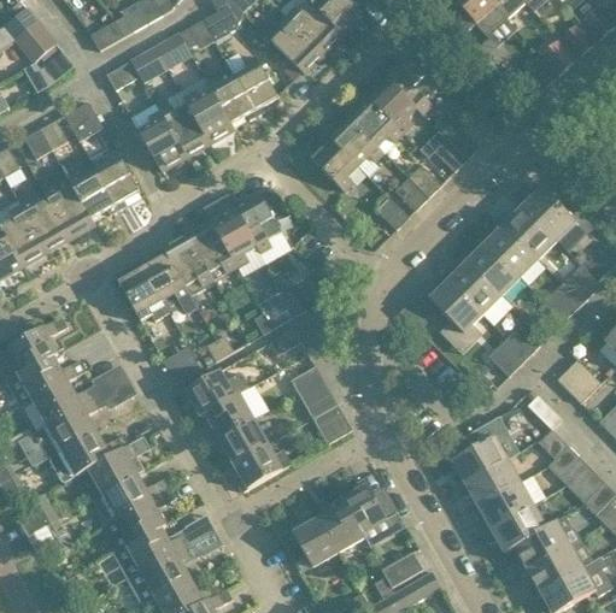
[(140,0),(138,1),(150,22),(164,15),(156,0),(140,0)]
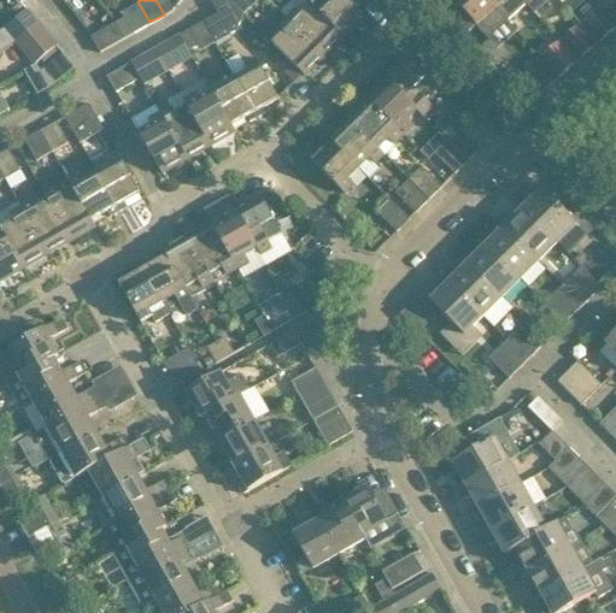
[(172,9),(172,7),(168,0),(156,0),(164,15),(172,9)]
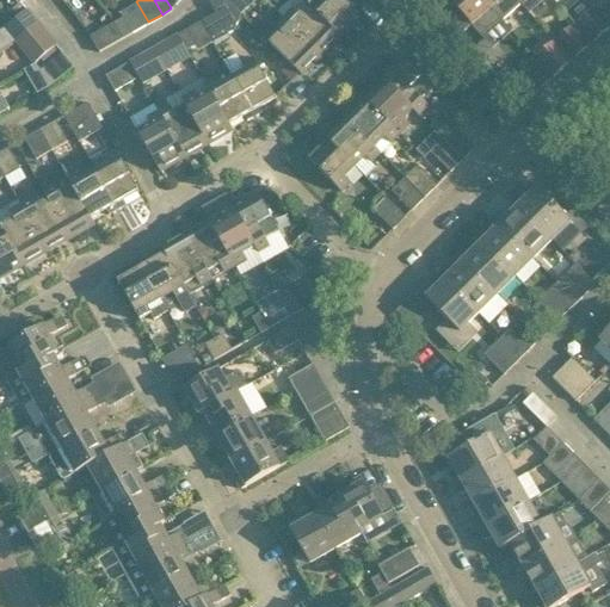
[(215,12),(201,19),(209,36),(213,41),(233,29),(240,11),(236,8),(228,0),(211,0),(210,1),(209,2),(215,12)]
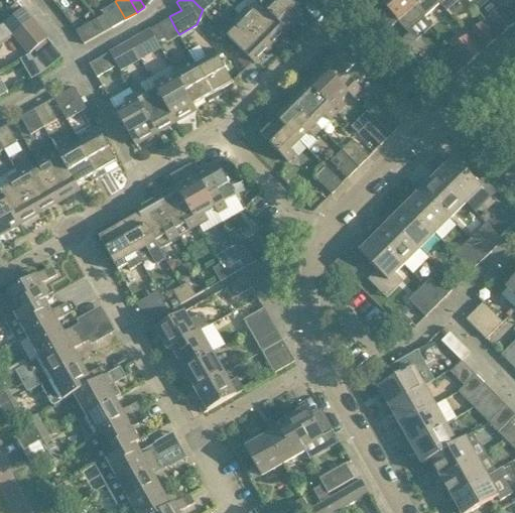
[(192,0),(200,7),(203,9),(212,0),(192,0)]
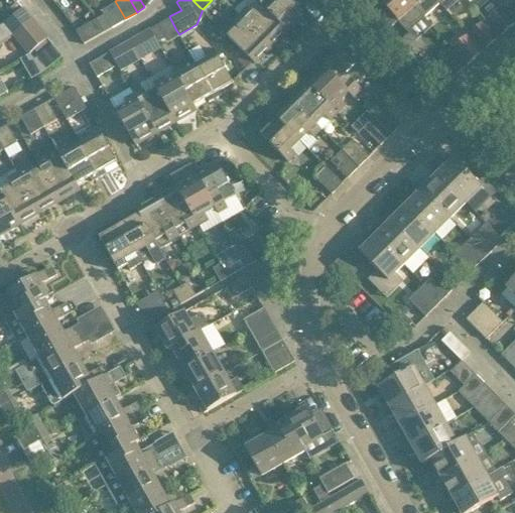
[(257,0),(259,2),(251,9),(247,5),(239,13),(271,44),(287,29),(258,0),(257,0)]
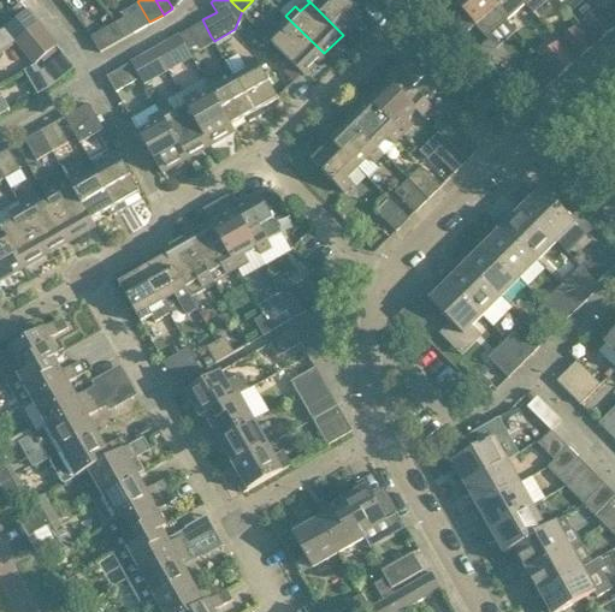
[(308,0),(343,35),(362,15),(348,0),(308,0)]
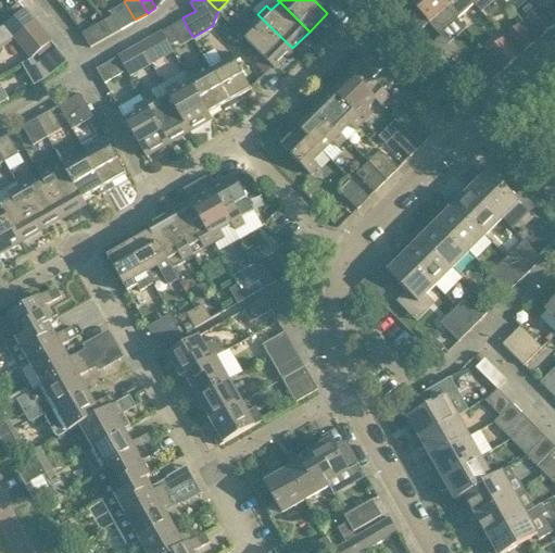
[(437,30),(455,15),(446,4),(442,0),(411,0),(414,4),(401,15),(416,32),(428,21),(437,30)]
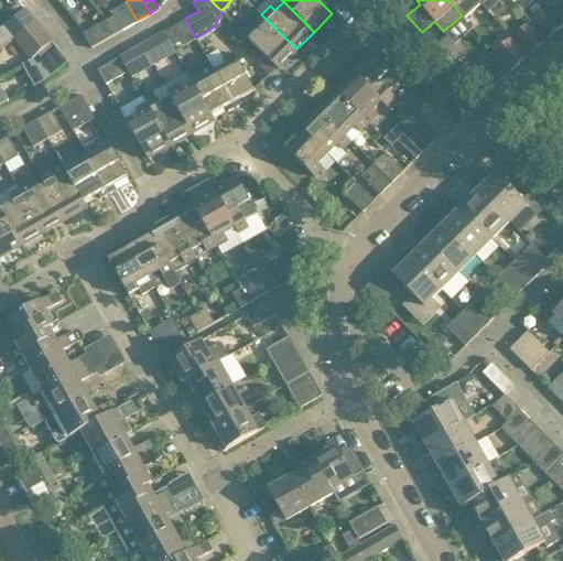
[(448,0),(453,4),(462,15),(464,18),(482,2),(479,0),(448,0)]
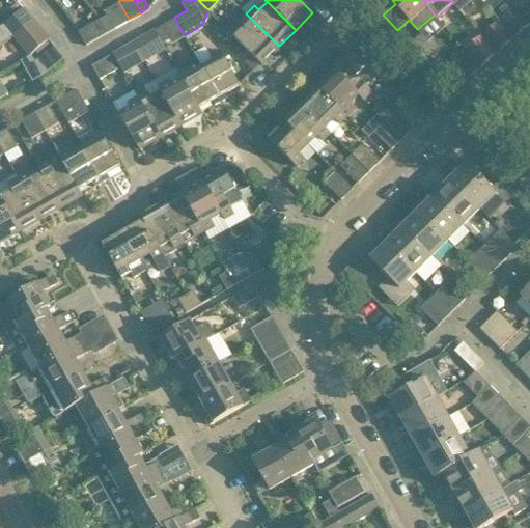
[(451,0),(453,2),(459,9),(469,0),(451,0)]
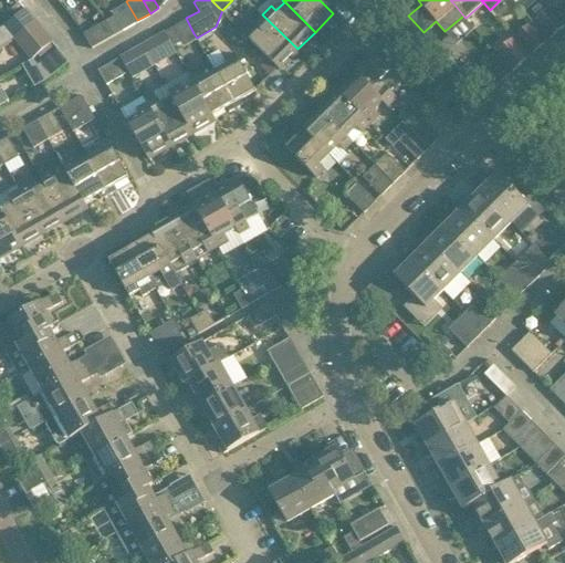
[(533,0),(522,10),(532,21),(547,39),(564,22),(564,21),(553,9),(550,4),(545,0),(533,0)]
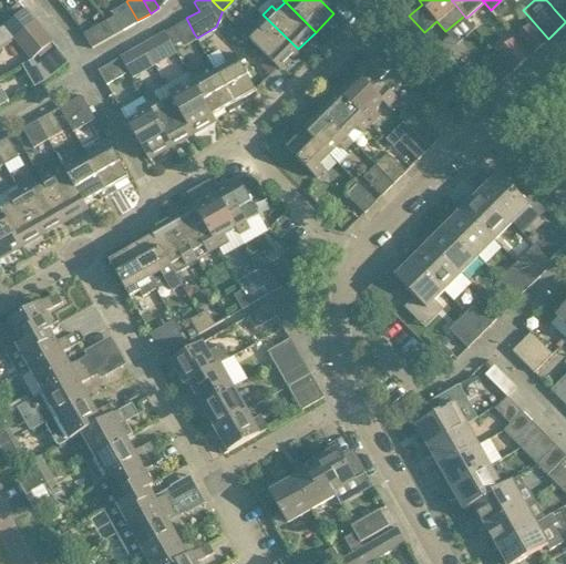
[(562,2),(554,9),(565,21),(565,0),(558,0),(562,2)]
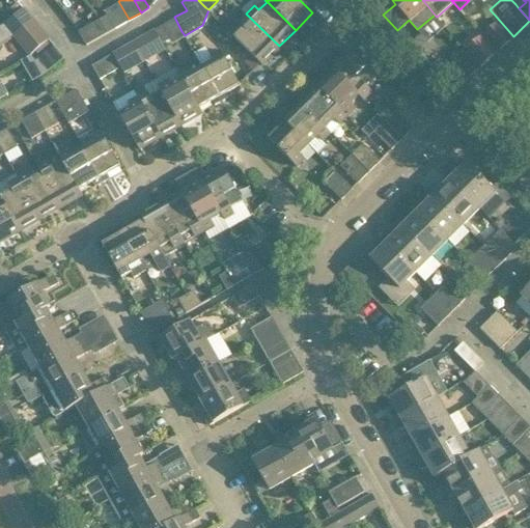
[(104,8),(107,14),(114,26),(114,27),(129,19),(118,1),(104,8)]
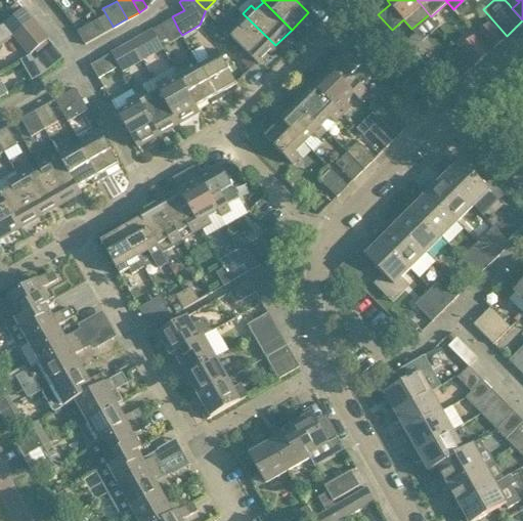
[(13,34),(33,18),(23,6),(4,23),(13,34)]
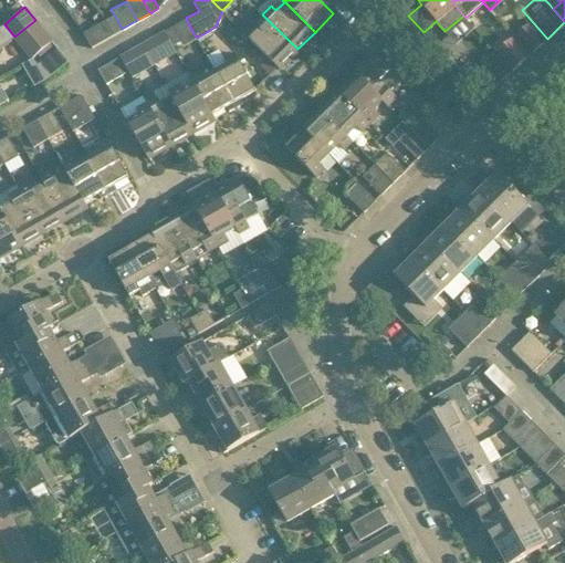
[(114,14),(105,19),(113,33),(122,29),(122,28),(114,14)]
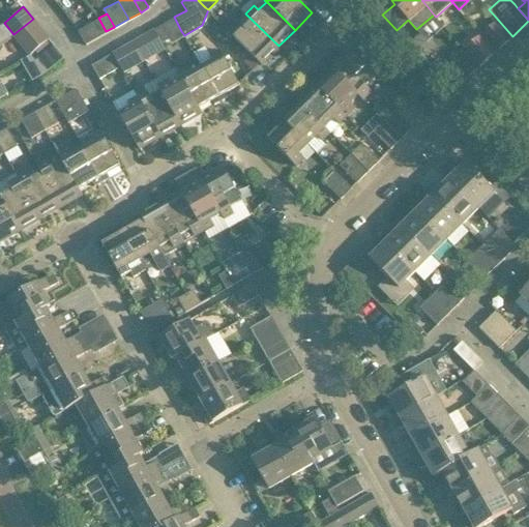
[(261,63),(278,46),(245,13),(238,21),(242,26),(233,34),(261,63)]
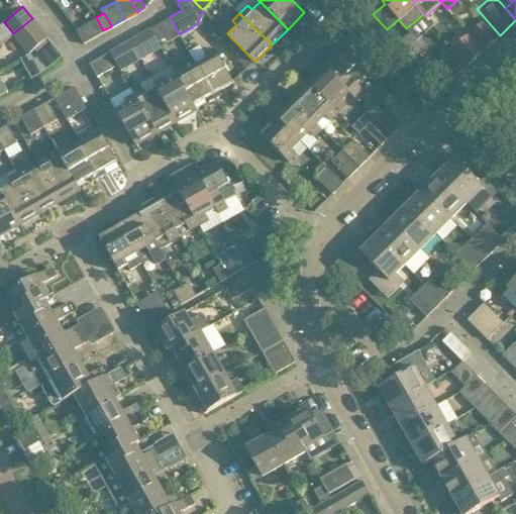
[(158,23),(149,28),(157,41),(166,36),(177,30),(170,16),(158,23)]
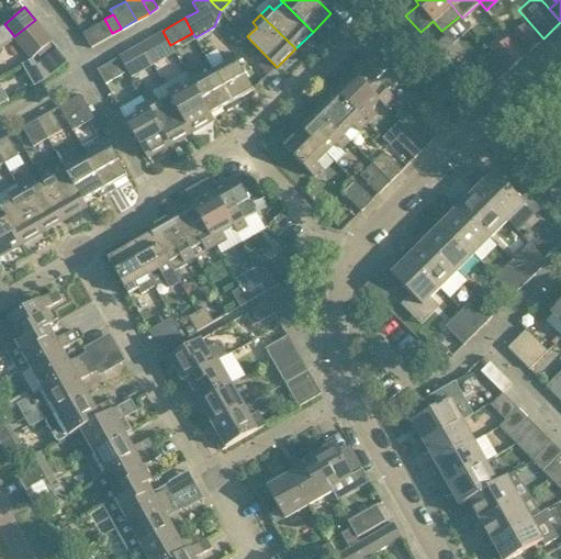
[(91,46),(112,33),(104,19),(82,31),(91,46)]
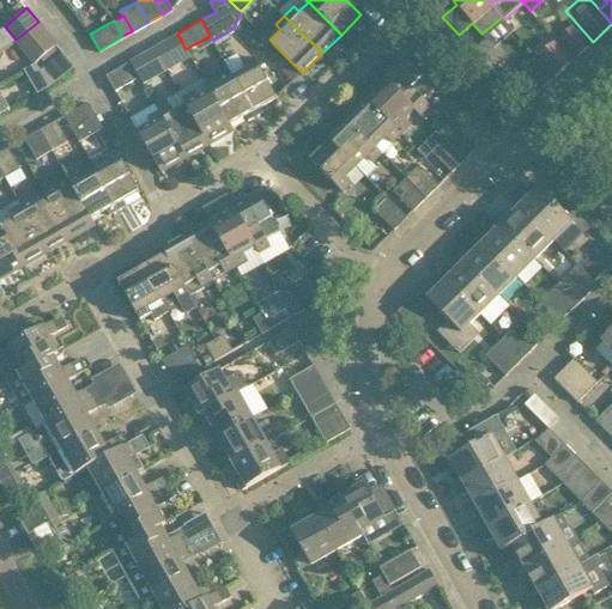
[(50,36),(38,22),(16,40),(28,54),(50,36)]
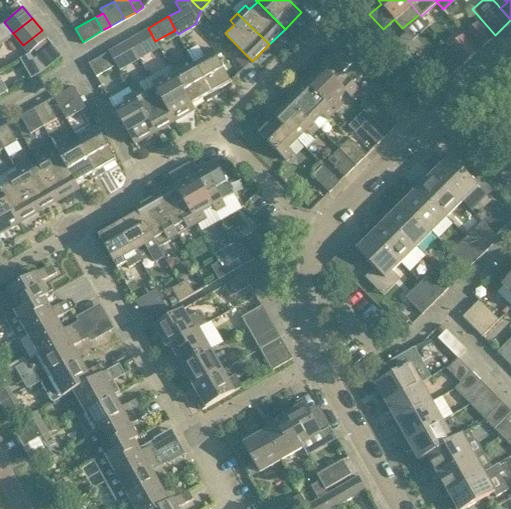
[(474,32),(468,37),(478,49),(495,35),(481,19),(470,28),(474,32)]
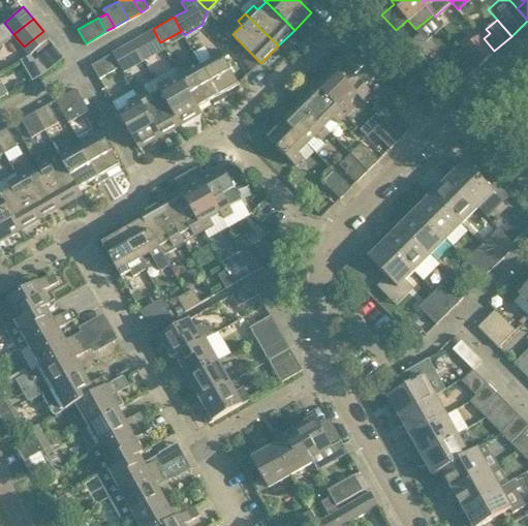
[(132,40),(140,54),(144,60),(163,49),(160,42),(153,29),(132,40)]
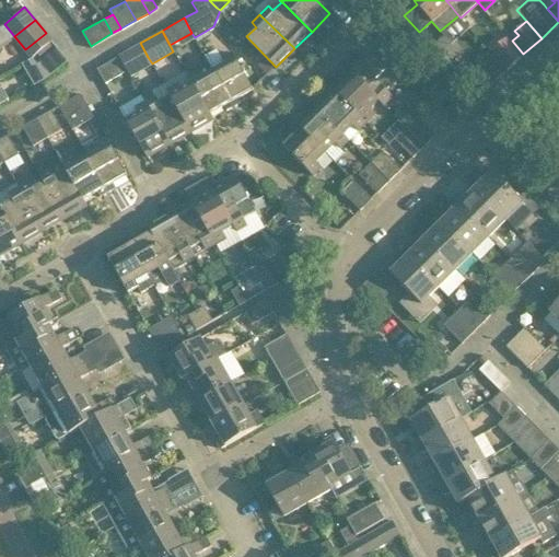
[(500,43),(490,51),(491,53),(505,69),(507,69),(516,59),(523,54),(512,41),(504,48),(500,43)]
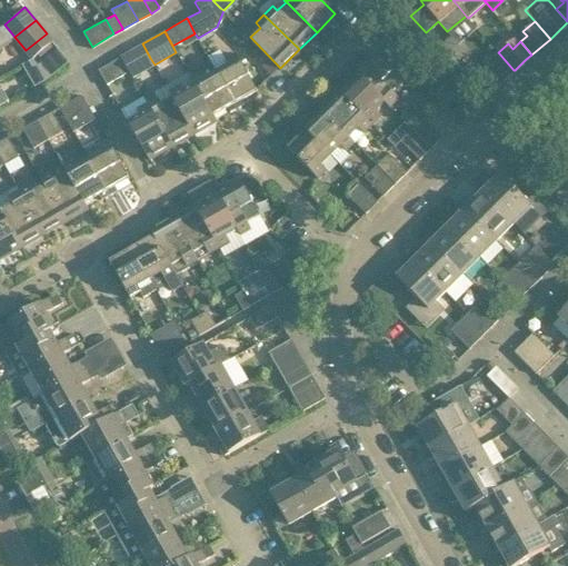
[(120,56),(128,71),(129,70),(132,77),(155,65),(150,58),(142,43),(120,56)]
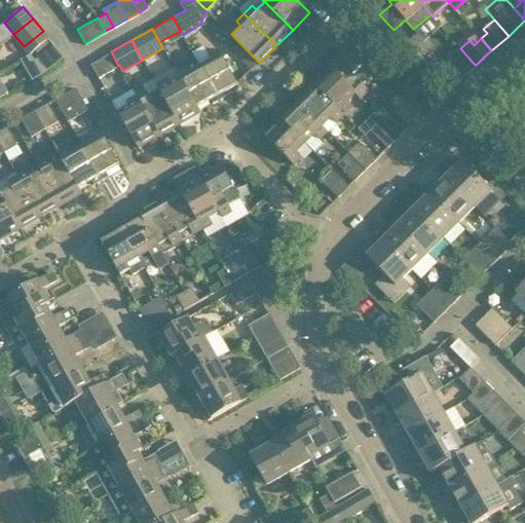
[(35,59),(44,71),(64,55),(53,43),(35,59)]
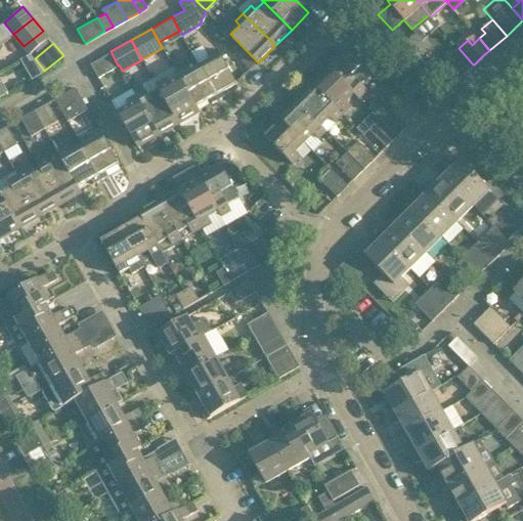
[(202,45),(191,51),(199,64),(218,98),(225,94),(222,89),(236,82),(226,63),(217,48),(207,53),(202,45)]
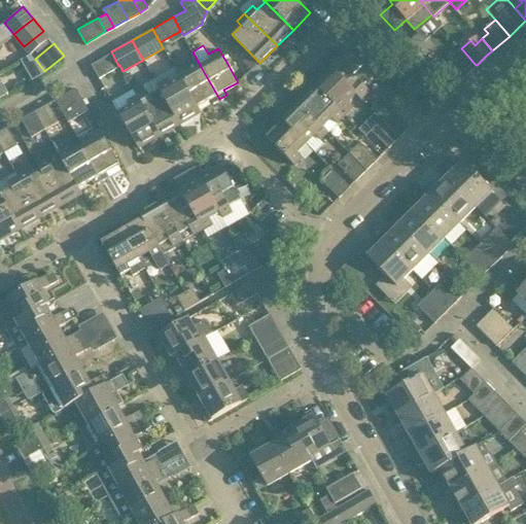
[(345,47),(328,65),(356,92),(360,97),(369,89),(363,84),(373,75),(345,47)]
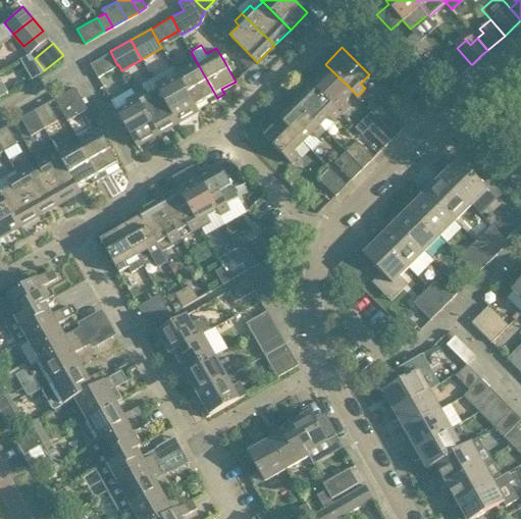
[(447,87),(471,64),(457,48),(444,59),(453,68),(440,80),(447,87)]
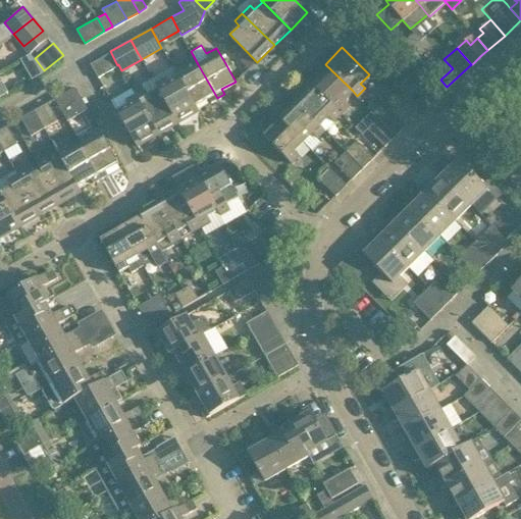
[(98,76),(117,65),(110,51),(90,63),(98,76)]
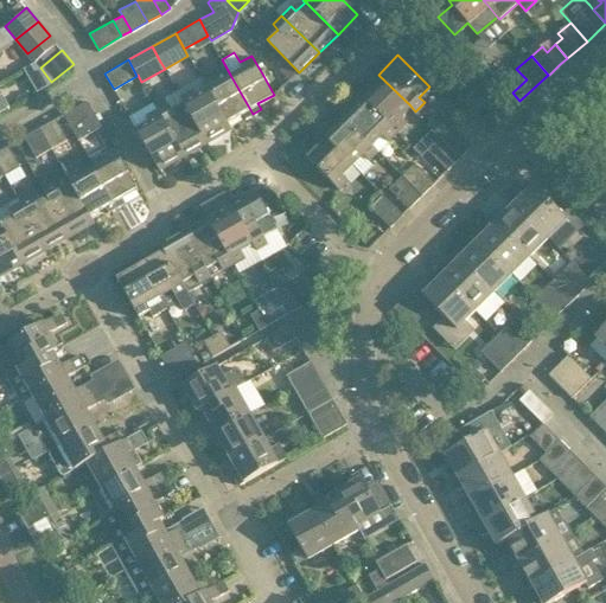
[(246,119),(253,114),(230,75),(218,82),(215,76),(203,82),(229,128),(230,128),(227,121),(242,113),(246,119)]
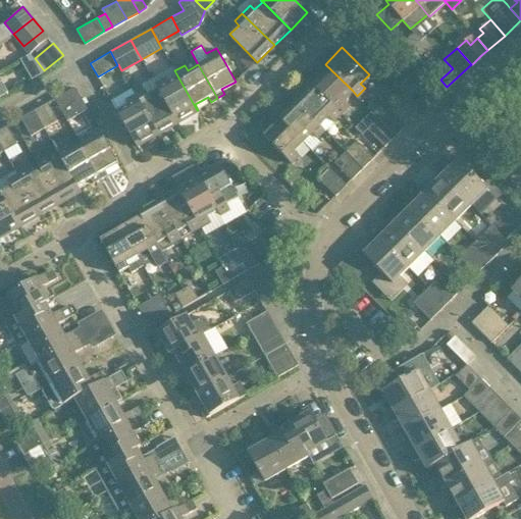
[(345,100),(353,91),(325,64),(309,80),(341,112),(349,104),(345,100)]
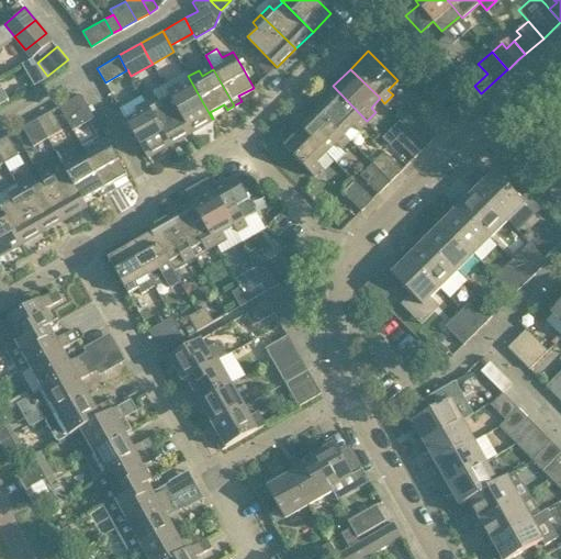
[(212,119),(188,76),(187,77),(190,82),(180,89),(177,82),(166,89),(169,94),(190,132),(212,119)]
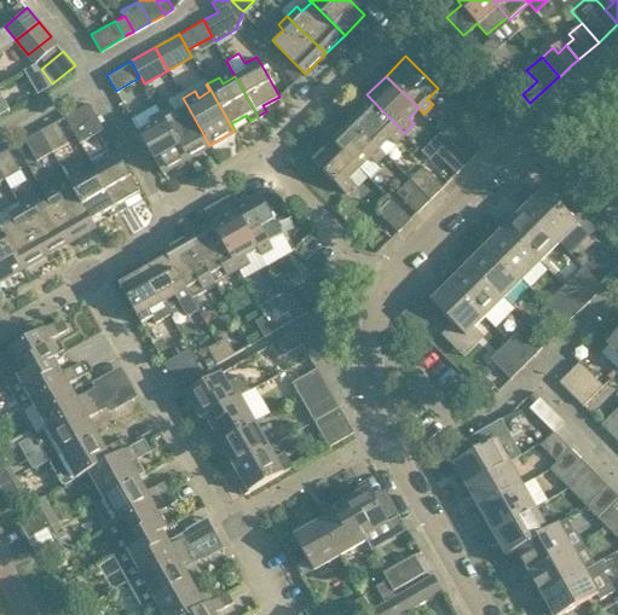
[(0,112),(10,108),(10,106),(4,110),(0,104),(0,94),(1,93),(0,91),(0,112)]
